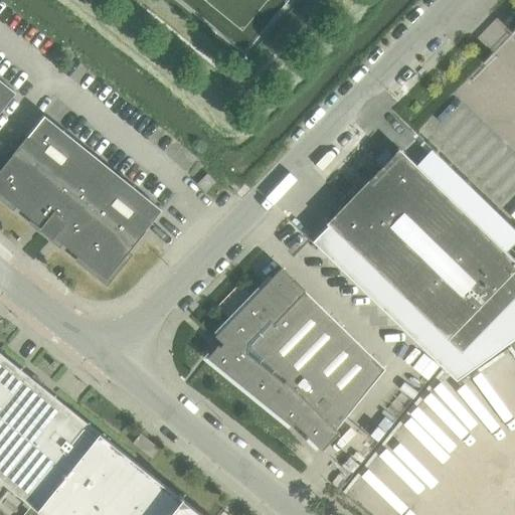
[(0,112),(15,93),(0,80),(0,112)]
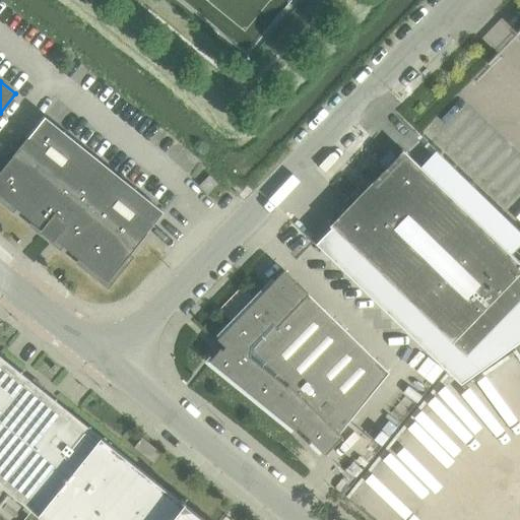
[(45,117),(0,172),(0,196),(43,231),(42,232),(52,239),(53,238),(107,282),(163,212),(45,117)]
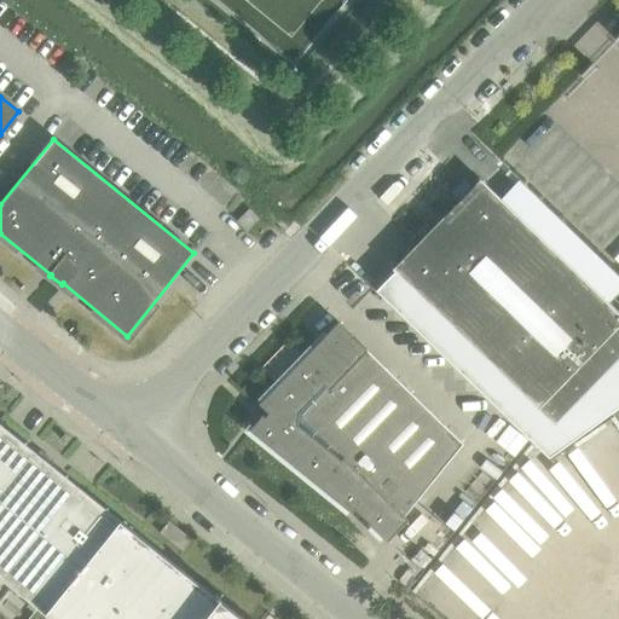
[(479,183),(375,290),(527,438),(548,457),(618,405),(618,314),(479,179),(476,180),(479,183)]
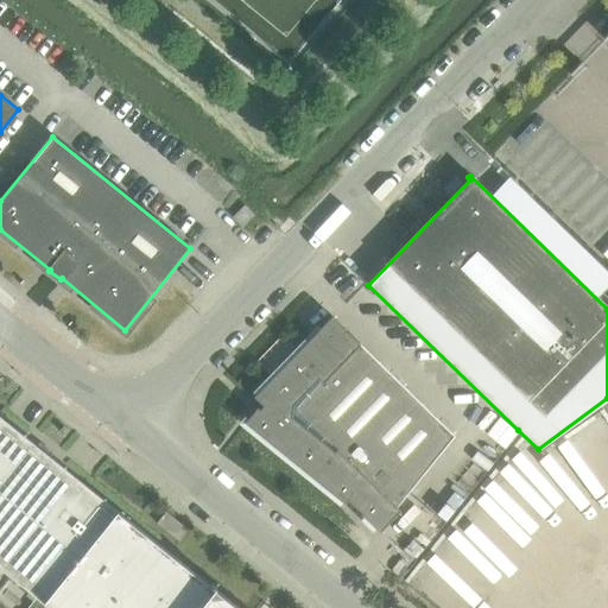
[(254,215),(245,206),(233,217),(242,227),(254,215)]
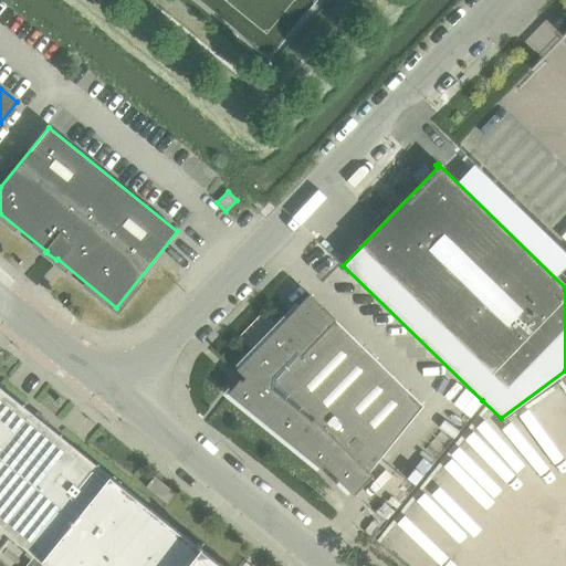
[(336,480),(335,481),(352,498),(373,475),(369,472),(422,406),(308,296),(236,370),(243,378),(227,395),(320,471),(323,467),(336,480)]
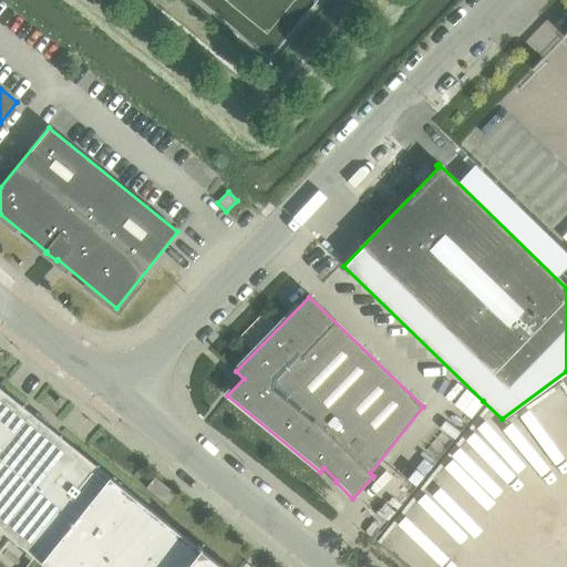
[(0,531),(44,566),(181,566),(197,548),(0,389),(0,531)]
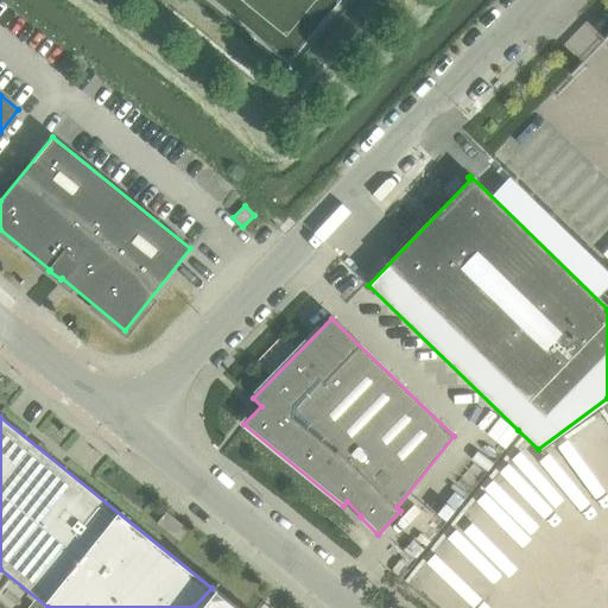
[(188,530),(165,512),(157,523),(178,540),(188,530)]
